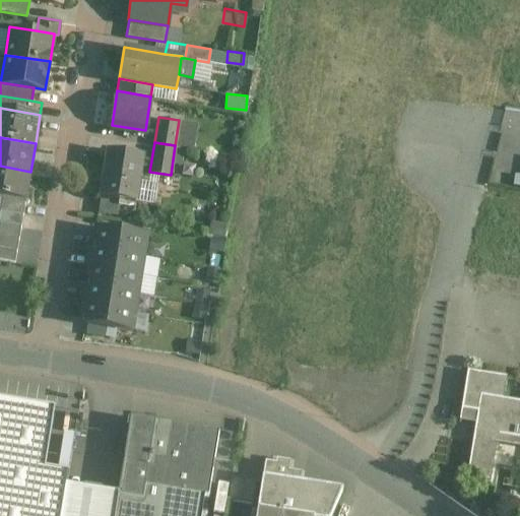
[(142,155),(108,149),(98,210),(116,213),(119,198),(134,201),(135,199),(138,179),(142,155)]
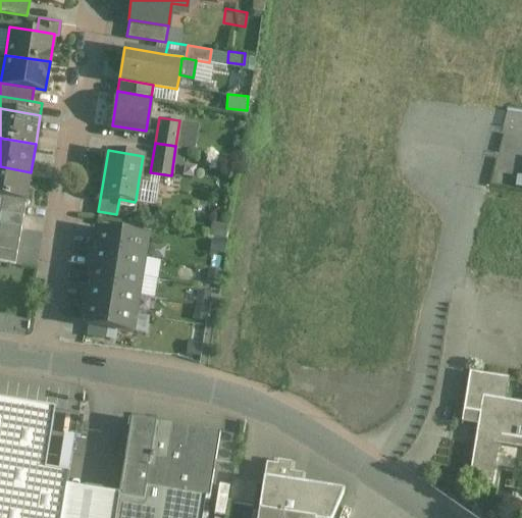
[(31,172),(0,166),(0,197),(2,197),(23,201),(25,201),(31,172)]
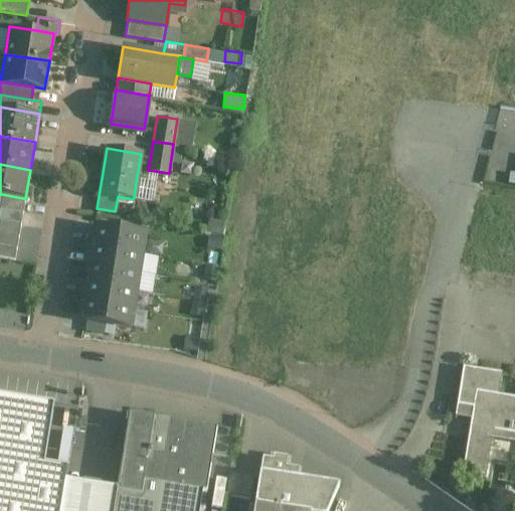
[(151,180),(137,177),(134,197),(152,200),(155,185),(150,184),(151,180)]
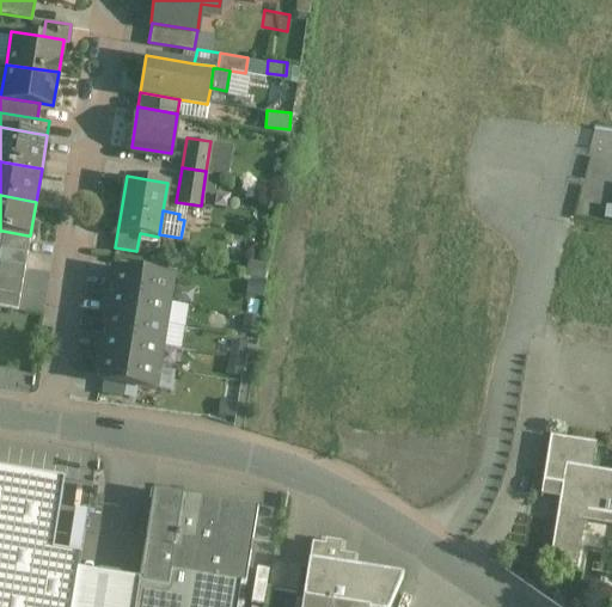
[(28,235),(2,231),(0,243),(0,246),(25,251),(28,235)]
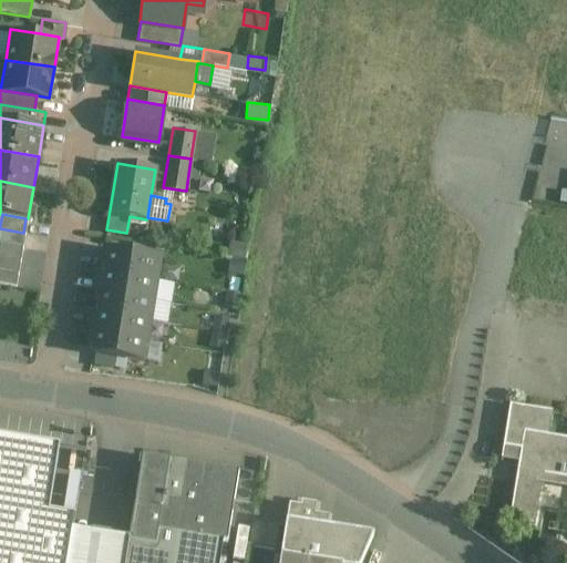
[(23,233),(0,228),(0,241),(21,245),(23,233)]
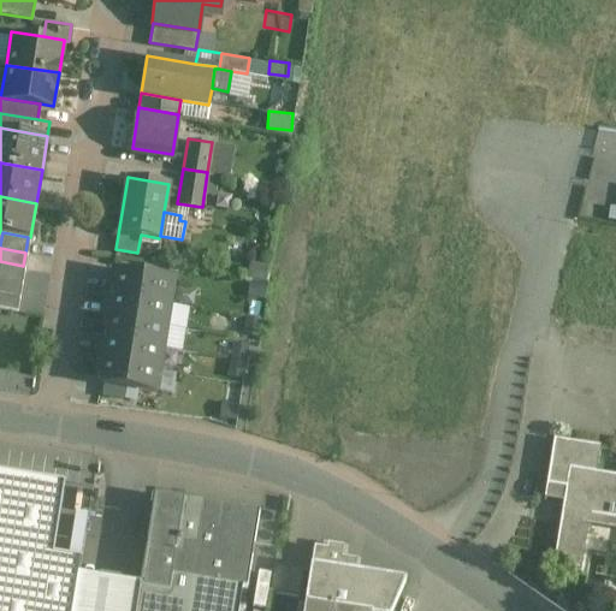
[(23,266),(0,261),(0,304),(16,307),(23,266)]
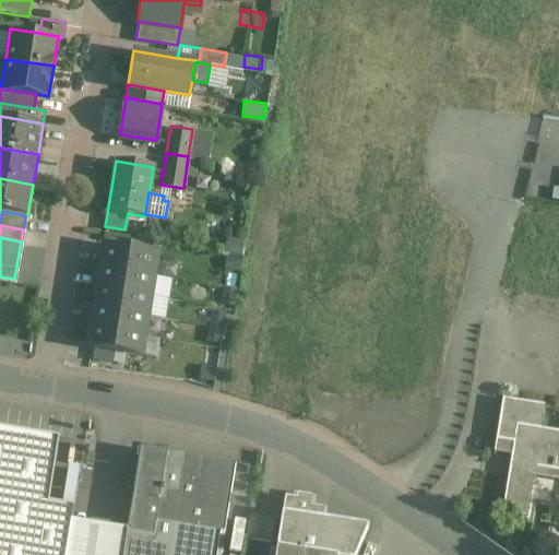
[(156,254),(103,245),(100,259),(104,259),(104,267),(153,274),(156,254)]
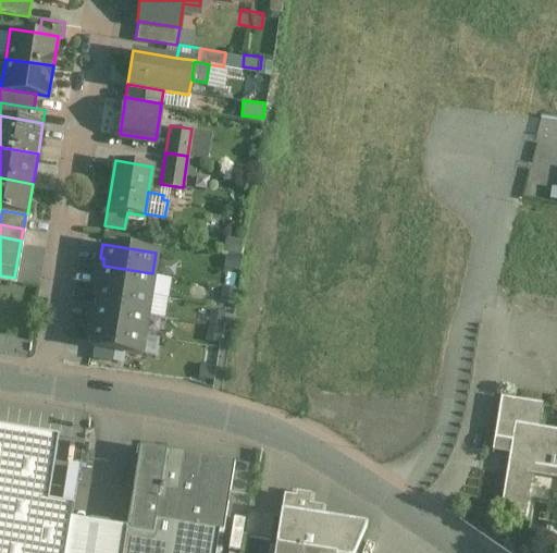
[(152,273),(103,266),(102,272),(98,272),(96,284),(150,293),(152,273)]
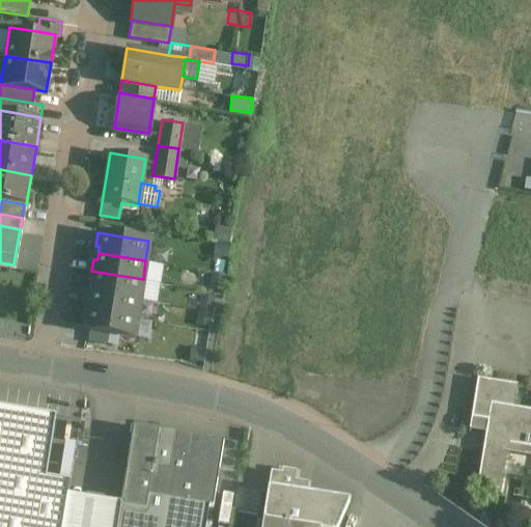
[(143,279),(91,271),(89,283),(93,284),(92,290),(140,298),(143,279)]
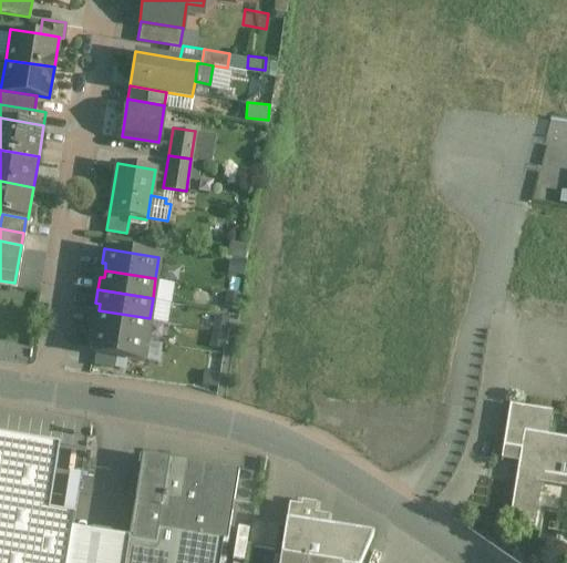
[(150,318),(99,310),(98,317),(93,317),(91,329),(146,338),(150,318)]
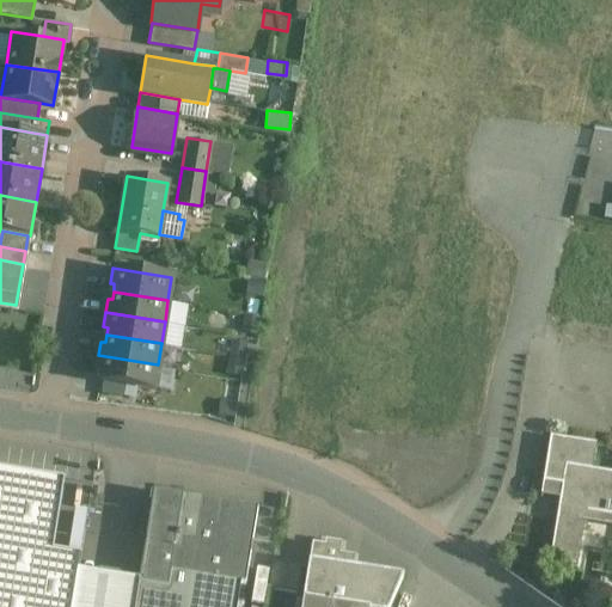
[(227,368),(244,372),(251,338),(234,335),(227,368)]
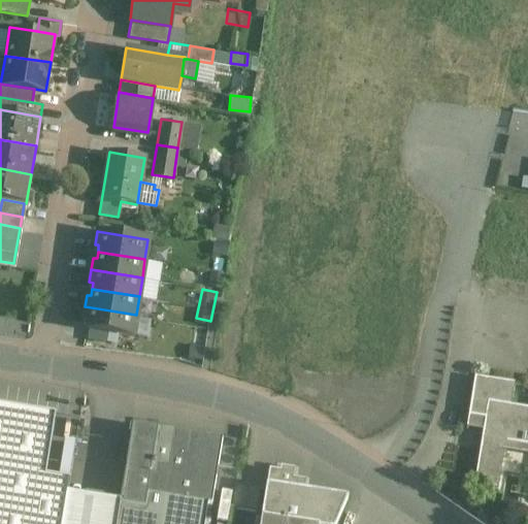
[(136,315),(85,306),(83,319),(87,320),(86,327),(133,334),(136,315)]
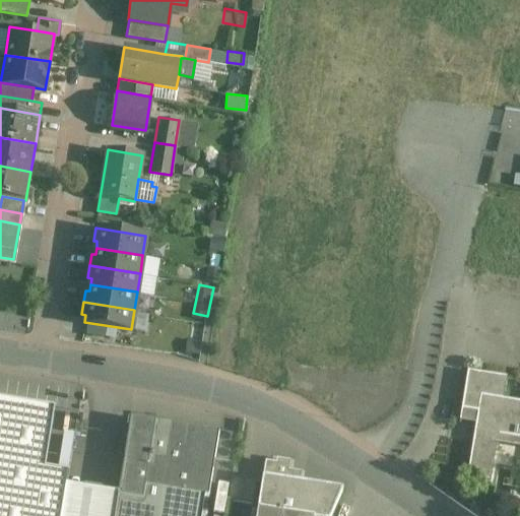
[(519,399),(503,396),(506,375),(467,368),(461,406),(477,409),(466,475),(490,479),(496,442),(519,445),(519,399)]
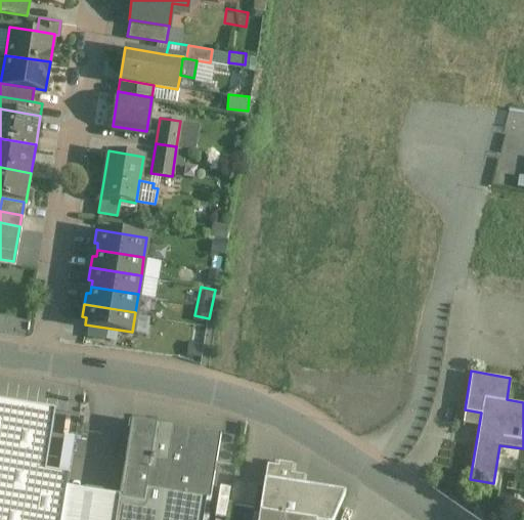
[(53,412),(0,403),(0,519),(59,519),(68,474),(45,470),(53,412)]
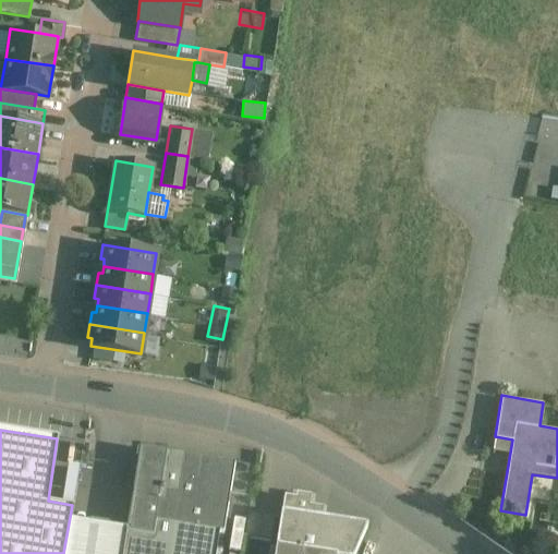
[(230,466),(138,450),(124,538),(150,542),(153,526),(216,537),(219,537),(230,466)]
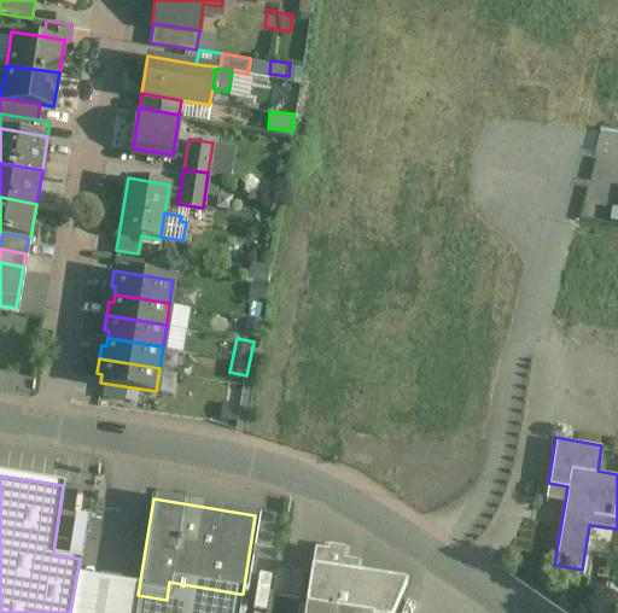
[(63,554),(75,556),(81,514),(69,512),(63,554)]
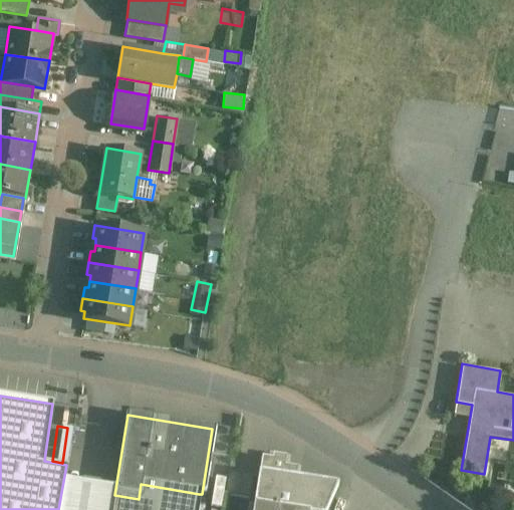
[(273,452),(272,456),(261,454),(258,474),(252,509),(325,509),(338,483),(329,481),(328,485),(315,483),(316,479),(295,476),(297,466),(284,463),(285,454),(273,452)]
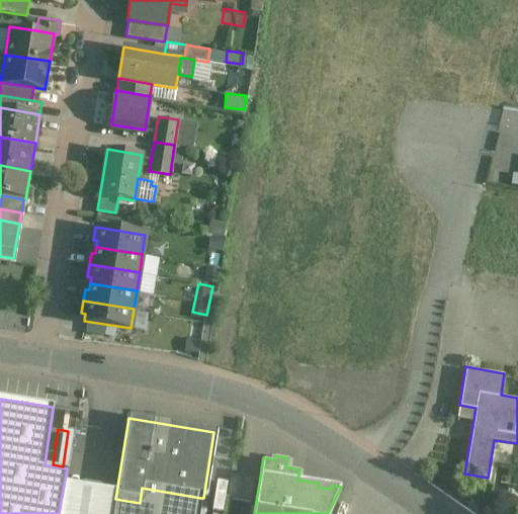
[(255,478),(231,474),(227,496),(251,501),(255,478)]
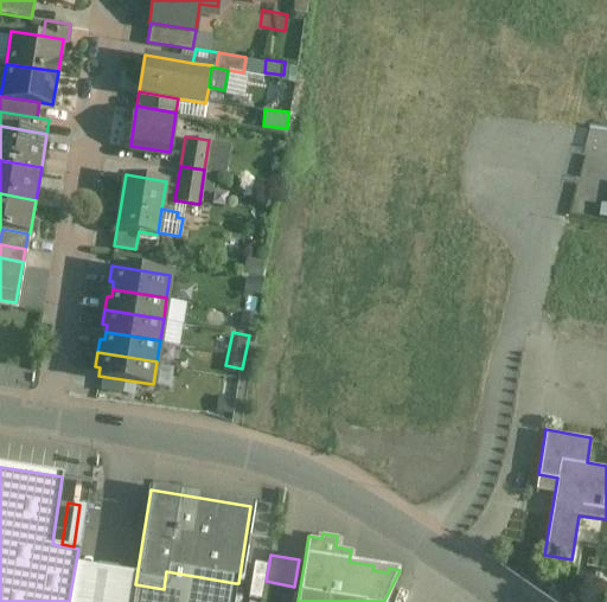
[(128,601),(134,574),(78,565),(72,601),(128,601)]
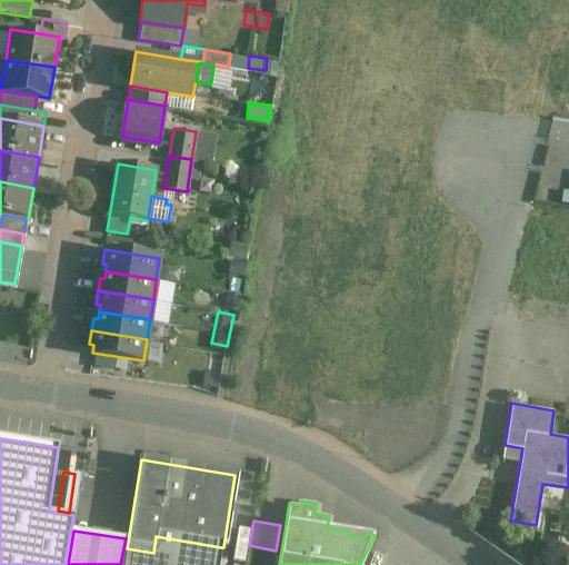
[(217,564),(220,547),(156,536),(153,553),(127,548),(123,564),(217,564)]
